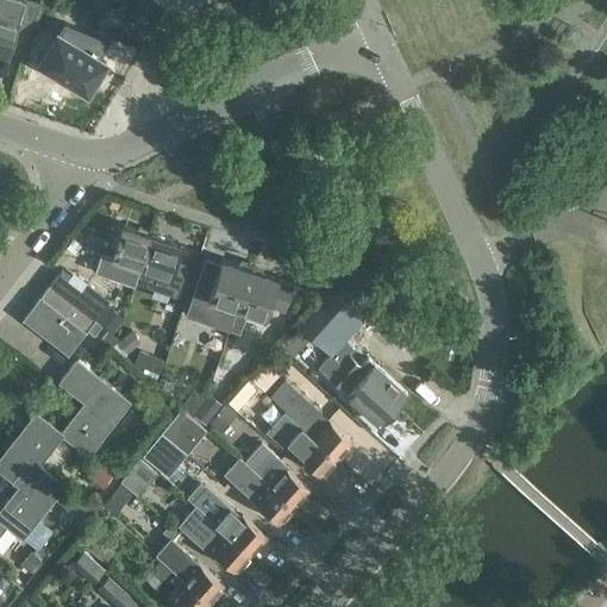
[(26,41),(38,6),(20,0),(0,0),(0,55),(6,57),(13,36),(26,41)]
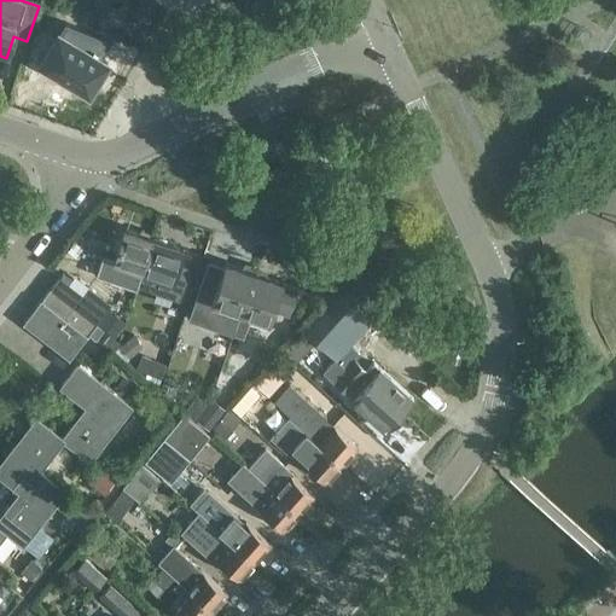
[(56,34),(36,64),(54,75),(54,76),(69,85),(69,83),(86,94),(105,64),(99,60),(109,44),(63,25),(57,34),(56,34)]
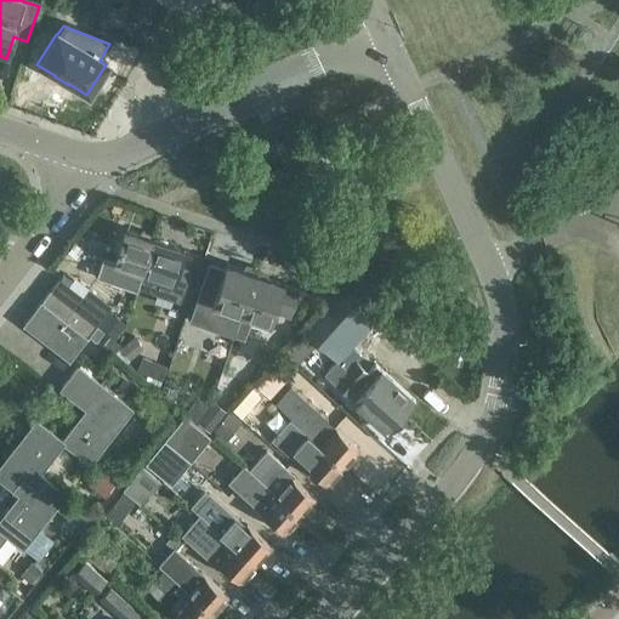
[(101,260),(94,279),(134,293),(136,289),(137,290),(153,242),(123,232),(112,263),(101,260)]
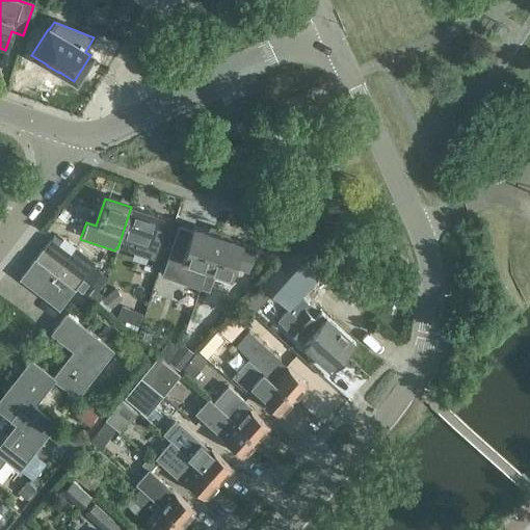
[(131,207),(117,248),(153,260),(162,232),(151,228),(155,215),(131,207)]
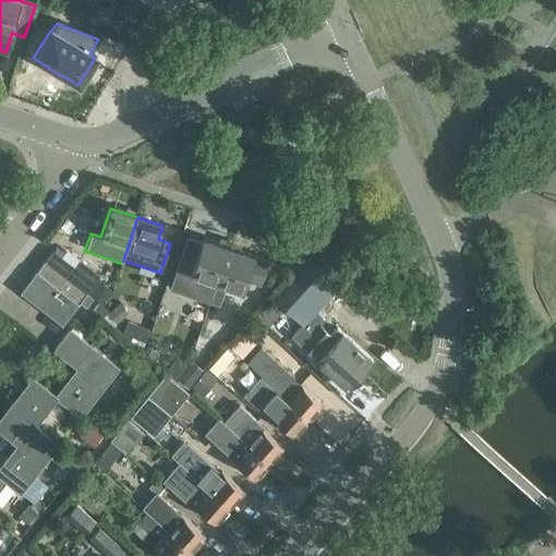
[(185,239),(168,290),(210,304),(229,249),(201,239),(200,243),(185,239)]
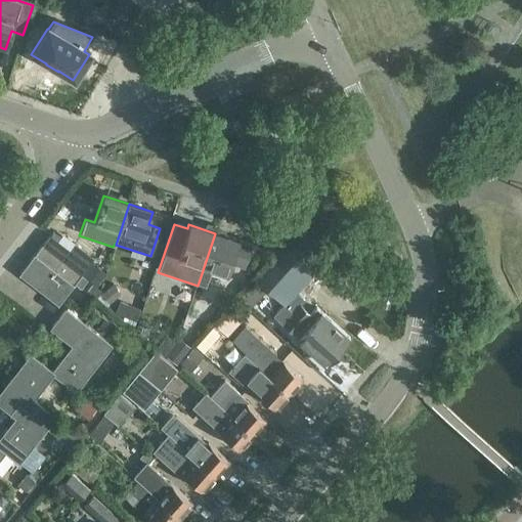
[(251,246),(215,233),(198,286),(206,289),(212,270),(228,275),(231,265),(244,269),(251,246)]
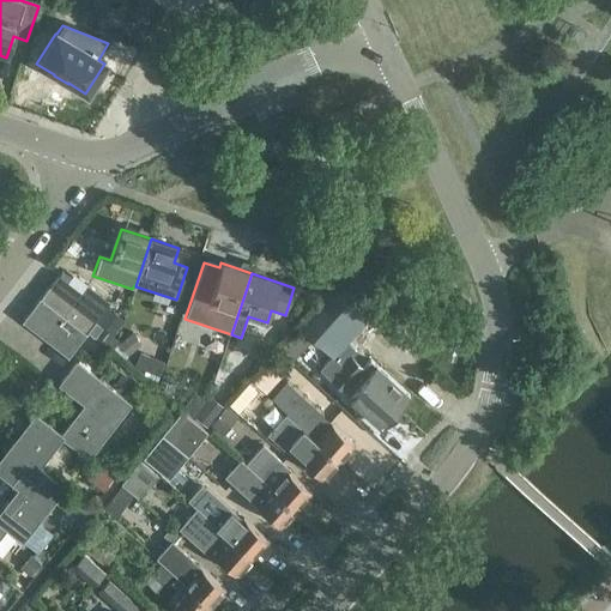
[(59,278),(49,289),(73,308),(95,325),(109,306),(89,289),(83,296),(59,278)]
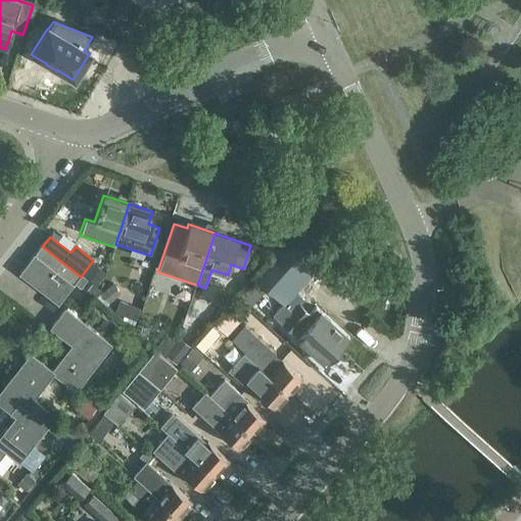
[(19,276),(49,298),(58,305),(81,277),(62,263),(42,246),(19,276)]
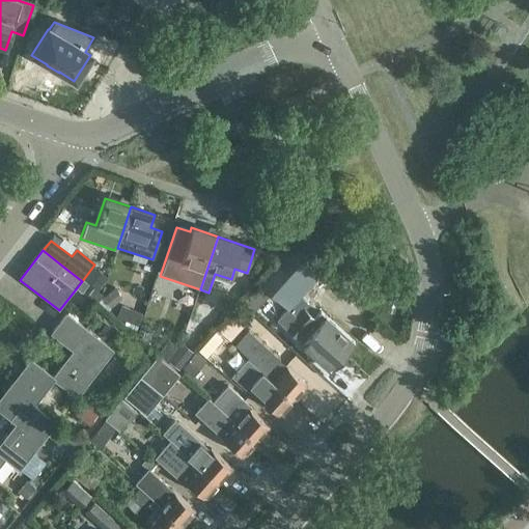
[(289,253),(259,285),(287,311),(307,330),(314,321),(295,303),(317,278),(289,253)]
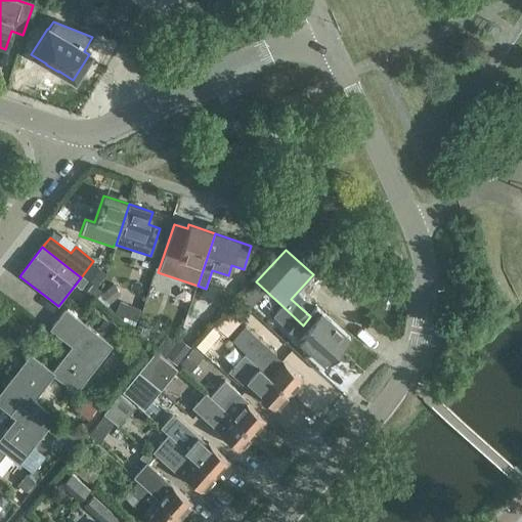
[(284,307),(273,317),(298,341),(297,342),(325,367),(338,354),(310,329),(308,330),(303,325),(284,307)]
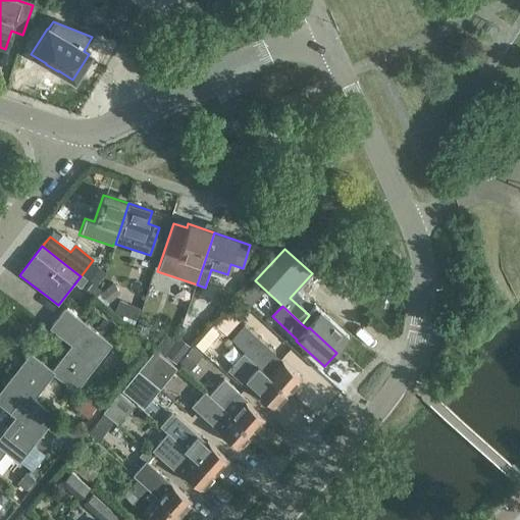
[(309,315),(302,324),(307,328),(309,327),(336,353),(349,339),(315,309),(309,315)]
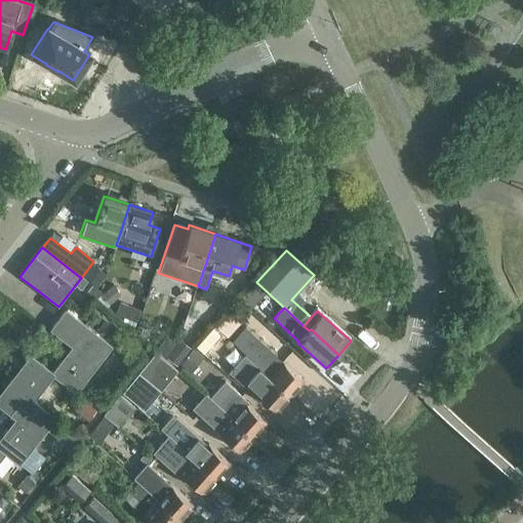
[(112,348),(66,313),(49,333),(72,351),(51,375),(53,378),(75,395),(112,348)]
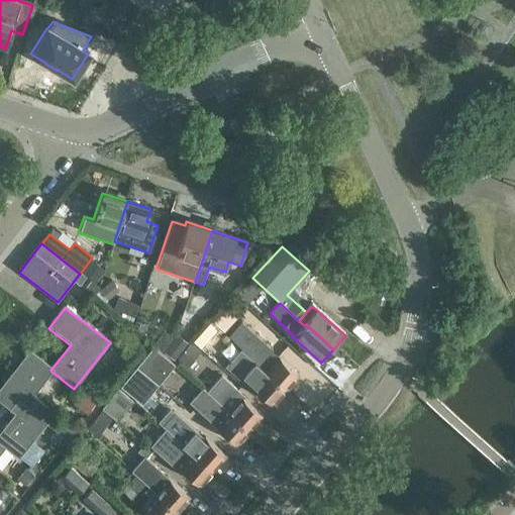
[(95,325),(107,334),(113,326),(101,317),(95,325)]
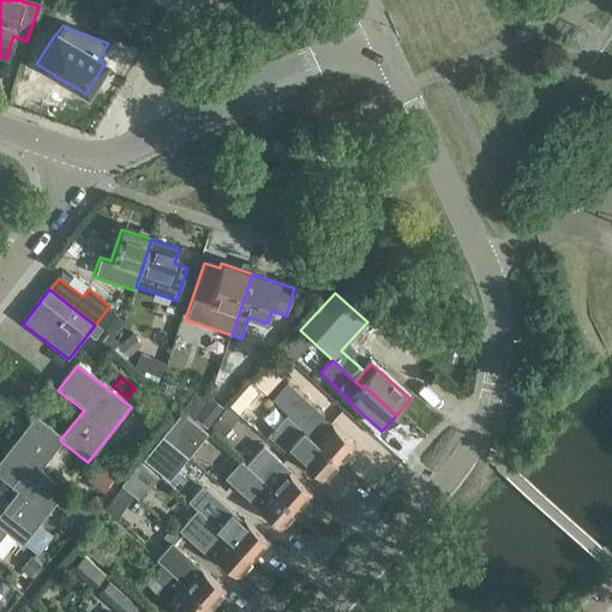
[(337,408),(311,382),(301,393),(328,419),(337,408)]
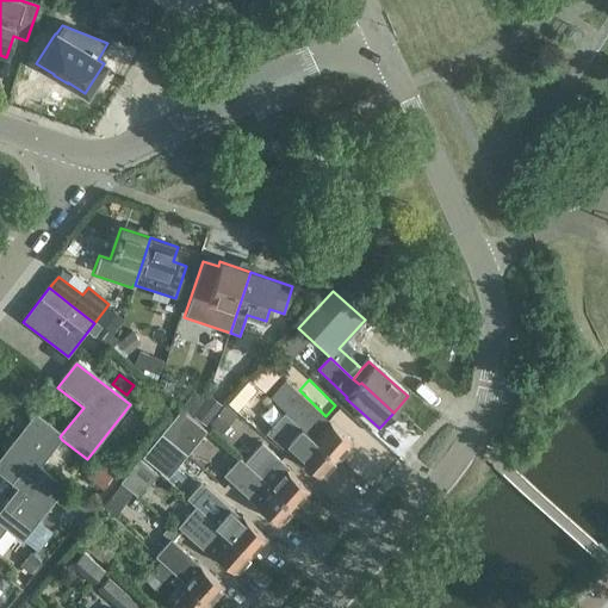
[(267,397),(267,398),(289,417),(337,461),(352,445),(328,422),(324,427),(315,419),(320,414),(283,380),(267,397)]
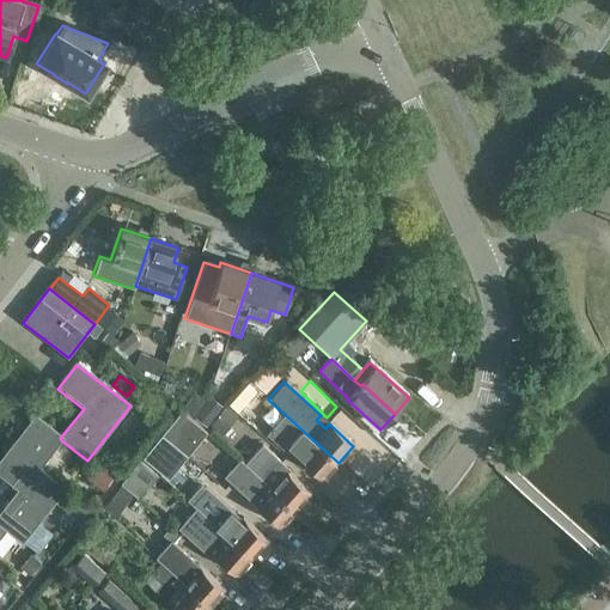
[(165,477),(205,431),(182,412),(142,458),(165,477)]
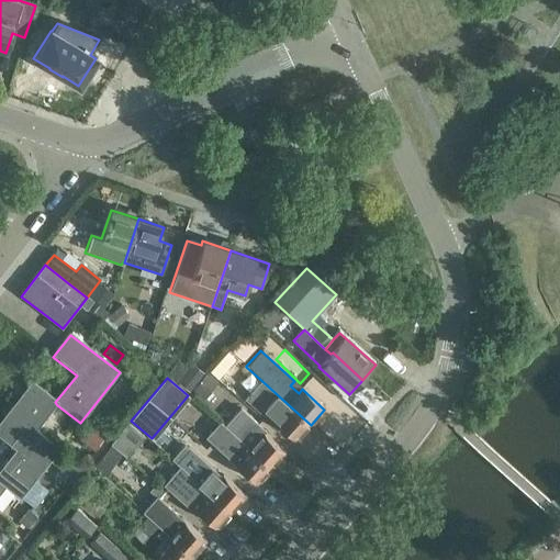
[(311,425),(266,384),(265,385),(261,382),(245,401),(259,413),(262,409),(275,420),(273,421),(297,440),(311,425)]
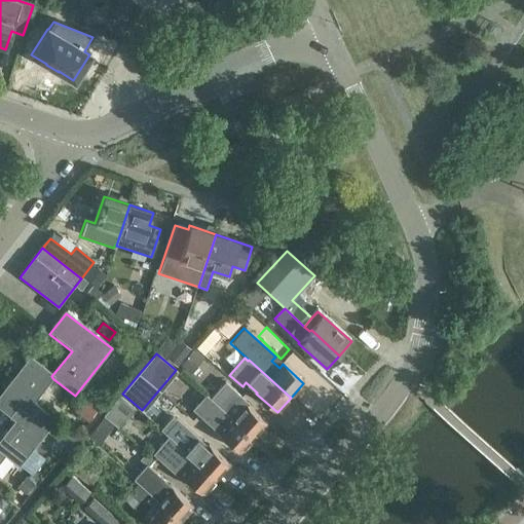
[(0,410),(10,418),(20,408),(33,419),(39,410),(33,405),(53,379),(51,376),(30,360),(0,397),(0,410)]
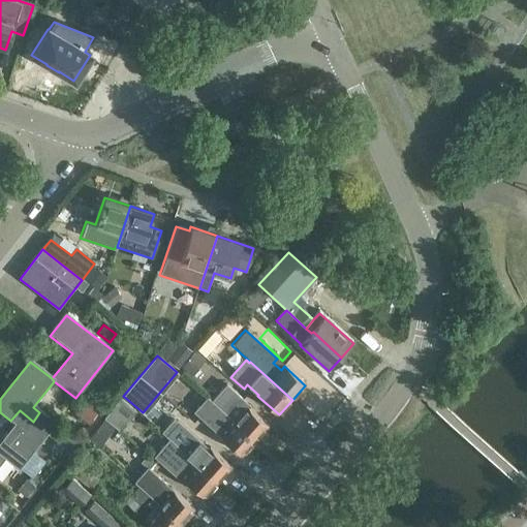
[(247,408),(246,409),(241,405),(244,402),(227,386),(212,403),(255,442),(269,427),(247,408)]
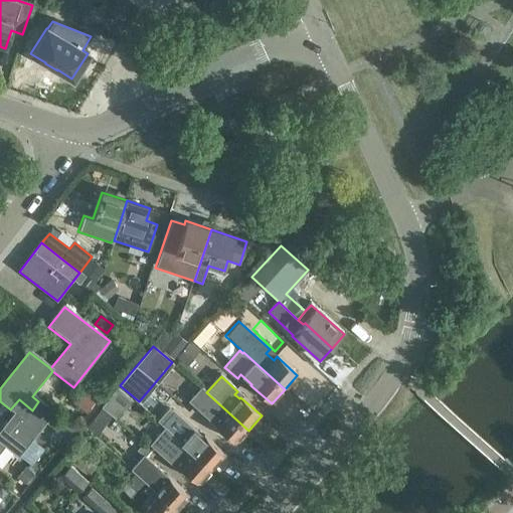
[(248,431),(206,392),(203,389),(192,402),(216,424),(214,425),(235,445),(248,431)]
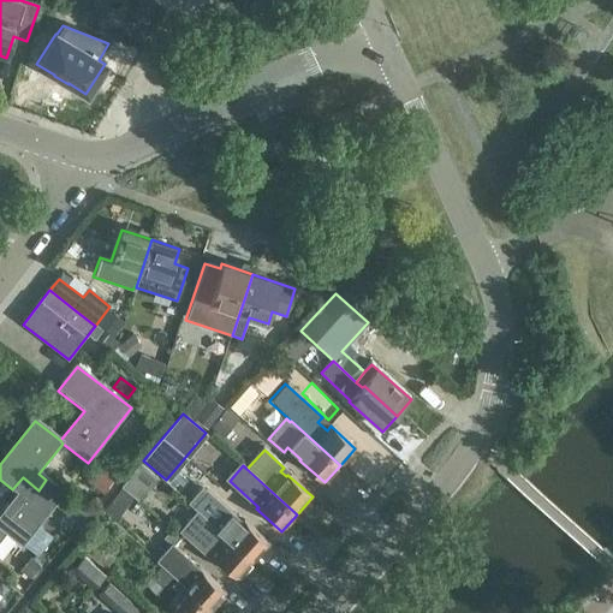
[(100,497),(111,482),(97,471),(88,486),(100,497)]
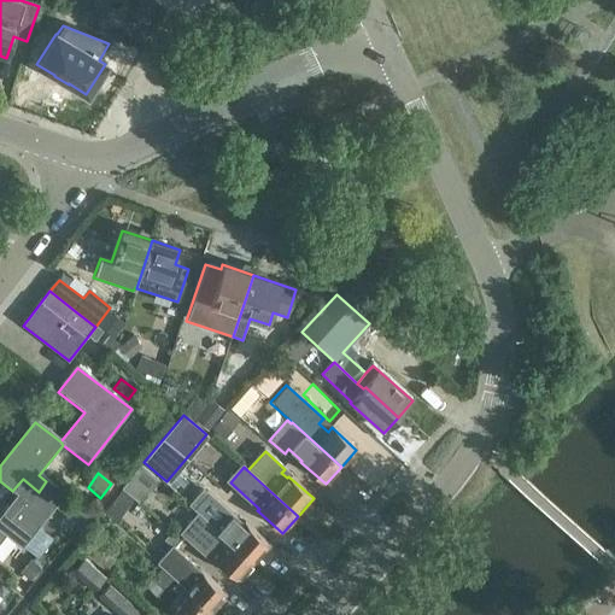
[(23,479),(12,491),(19,496),(0,520),(0,532),(22,549),(64,496),(46,481),(39,492),(23,479)]
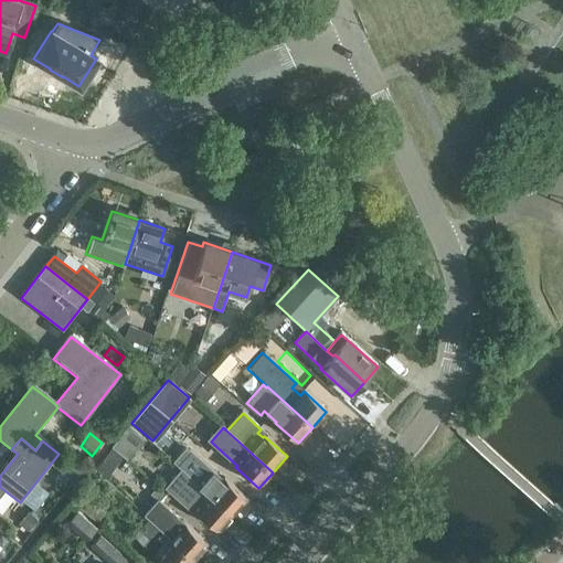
[(188,452),(174,466),(178,468),(184,475),(189,478),(232,516),(246,500),(224,480),(222,481),(213,474),(188,452)]
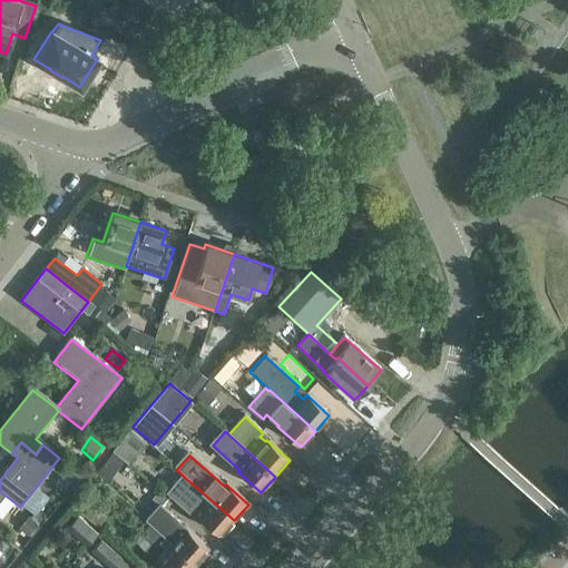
[(234,520),(191,482),(186,479),(182,483),(180,482),(175,482),(172,487),(172,495),(169,497),(196,521),(199,518),(221,537),(234,520)]
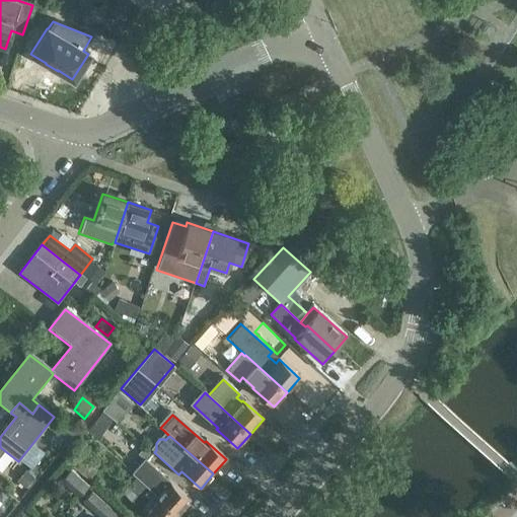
[(190,501),(169,482),(143,459),(130,473),(135,477),(144,486),(148,490),(176,515),(190,501)]
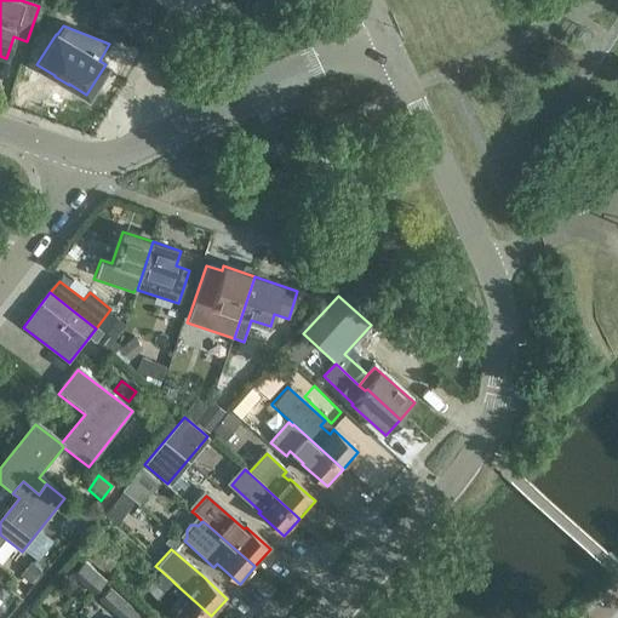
[(159,590),(162,593),(172,581),(161,571),(146,591),(153,598),(159,590)]
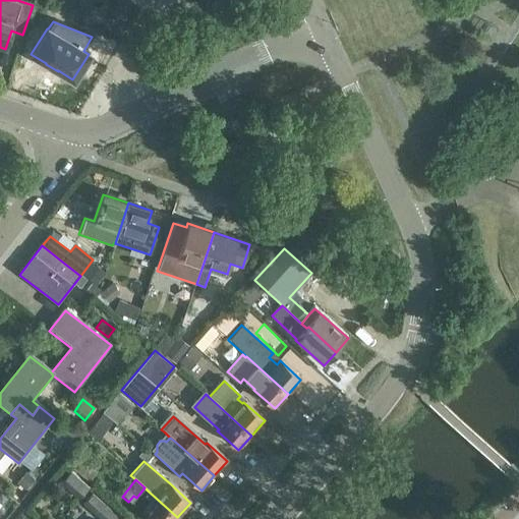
[(176,518),(177,517),(149,492),(143,497),(152,504),(143,513),(150,518),(176,518)]
